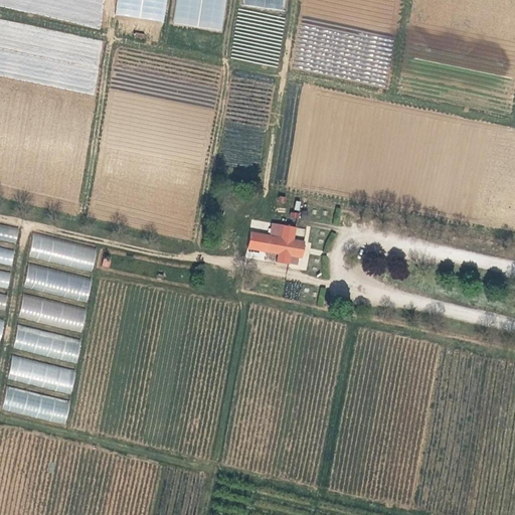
[(10,11),(100,25),(104,0),(40,0),(41,0),(30,4),(28,0),(0,0),(0,4),(15,7),(13,2),(17,0),(23,0),(26,6),(10,11)]
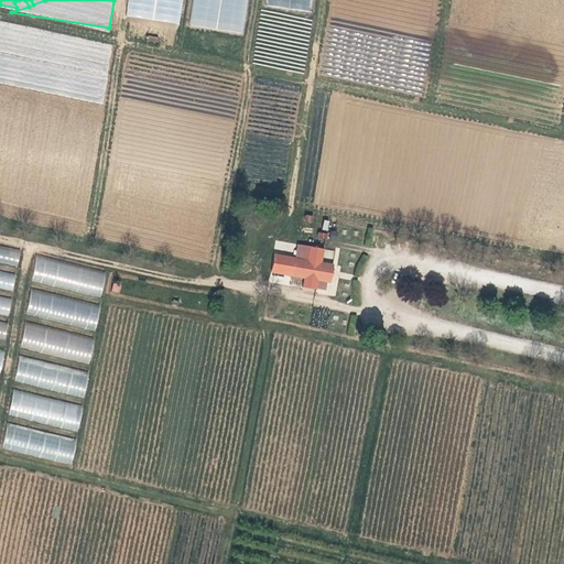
[(246,33),(249,0),(194,0),(192,26),(246,33)]
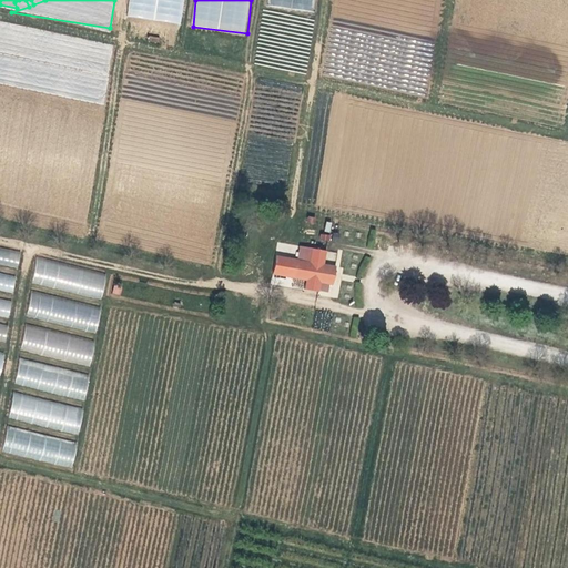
[(0,83),(83,99),(95,98),(99,79),(98,68),(80,70),(78,69),(74,84),(72,66),(63,67),(61,80),(59,67),(49,68),(48,78),(40,79),(34,78),(31,52),(29,70),(21,69),(20,59),(0,54),(0,83)]
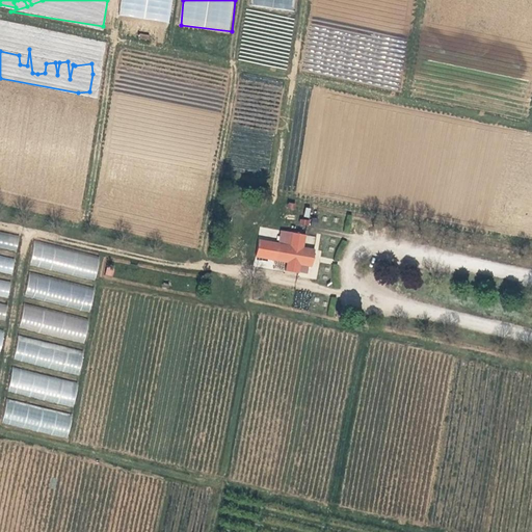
[(278,230),(276,242),(287,245),(290,232),(278,230)]
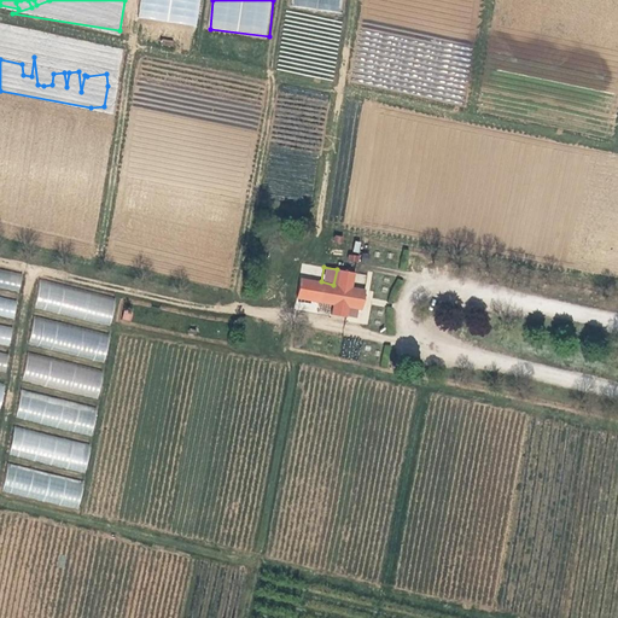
[(0,286),(19,291),(23,273),(0,268),(0,286)]
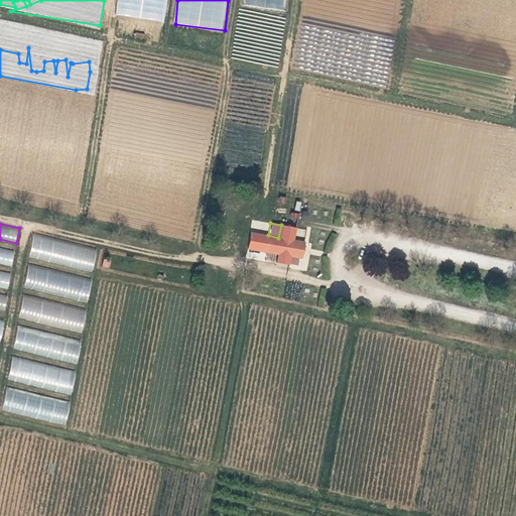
[(295,228),(281,225),(278,238),(268,235),(265,251),(275,254),(274,262),(288,265),(288,263),(289,256),(298,258),(300,258),(303,242),(293,240),(295,228)]
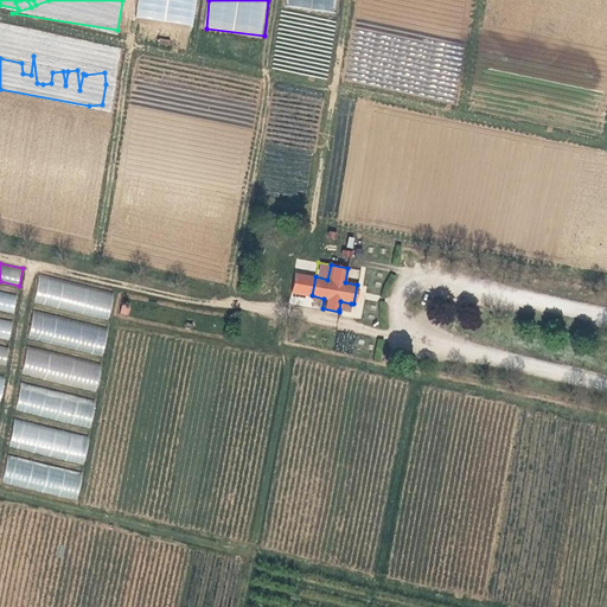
[(312,295),(315,276),(292,273),(288,292),(312,295)]
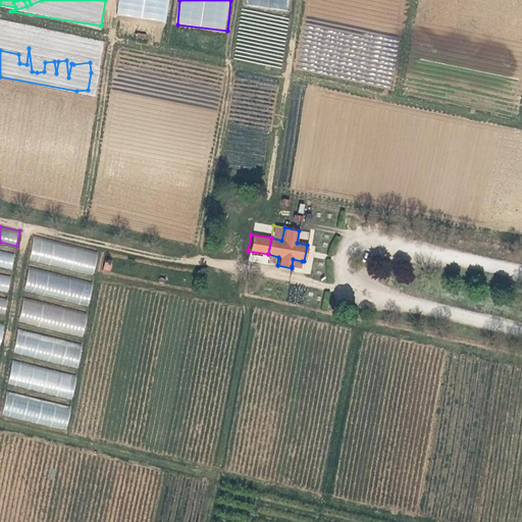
[(34,239),(30,261),(94,274),(98,251),(34,239)]
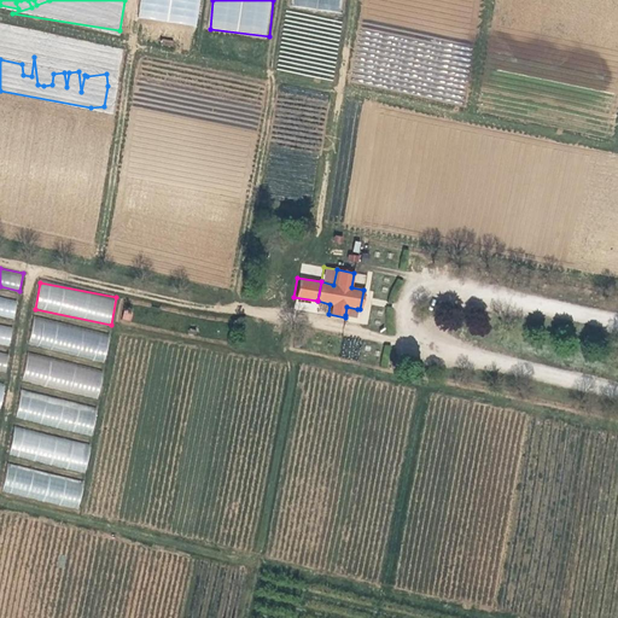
[(0,315),(15,319),(18,299),(0,296),(0,315)]
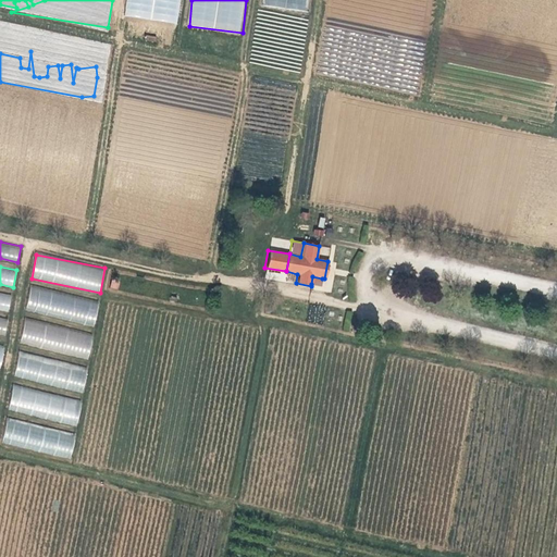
[(322,279),(312,276),(311,284),(320,286),(322,279)]
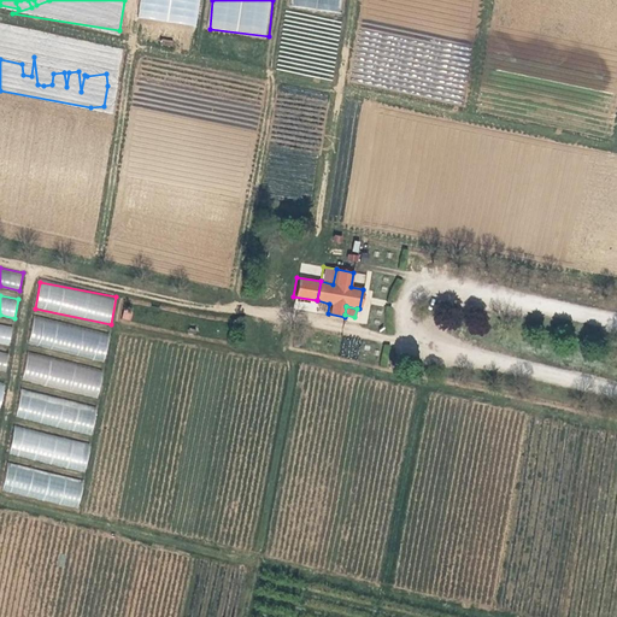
[(105,360),(110,333),(34,317),(28,345),(105,360)]
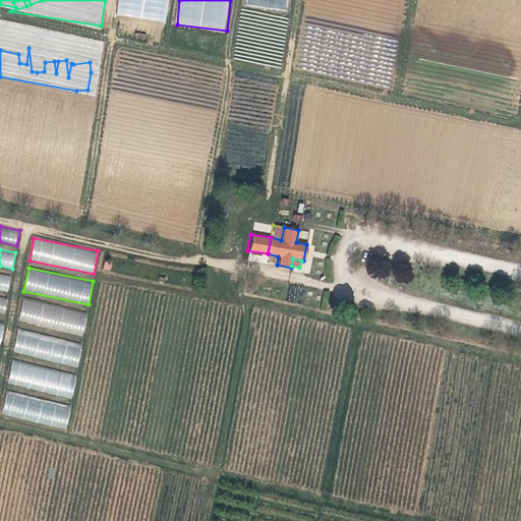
[(0,290),(7,292),(11,276),(0,273),(0,290)]
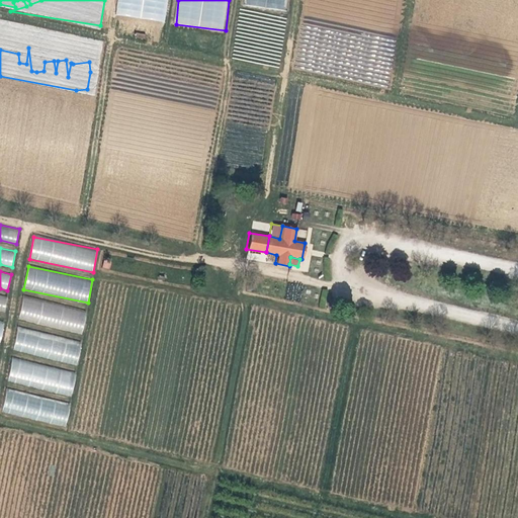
[(18,321),(83,333),(87,310),(23,296),(18,321)]
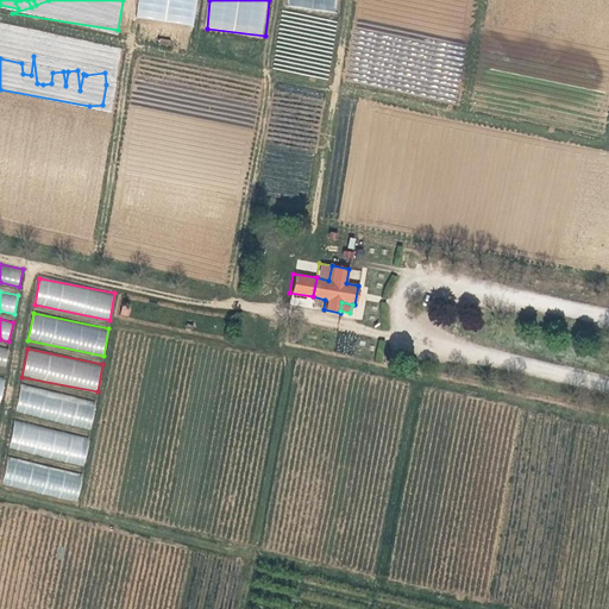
[(22,384),(16,413),(92,429),(98,401),(22,384)]
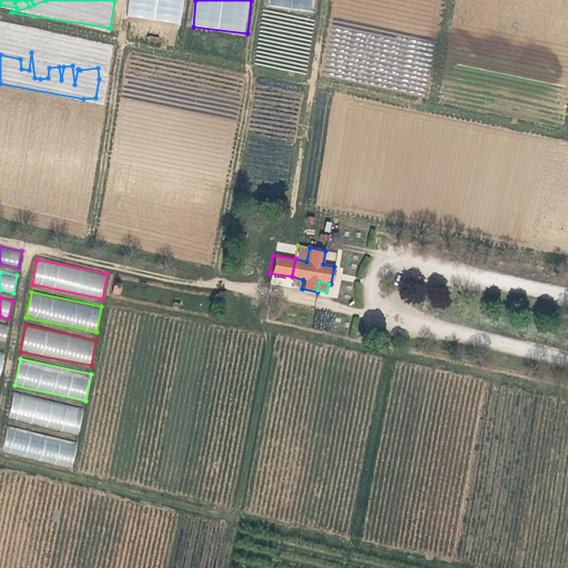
[(79,434),(84,408),(14,393),(8,419),(79,434)]
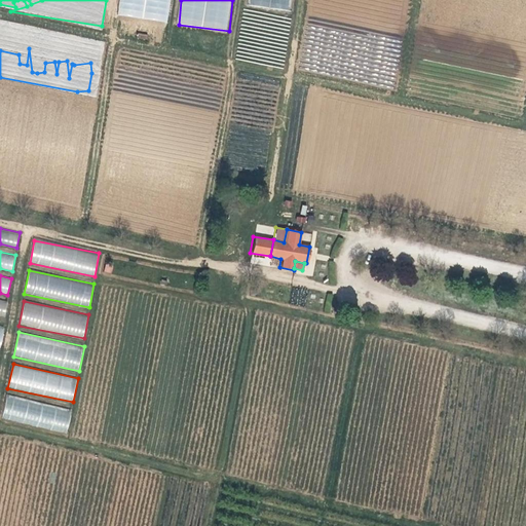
[(7,395),(1,418),(66,435),(72,411),(7,395)]
